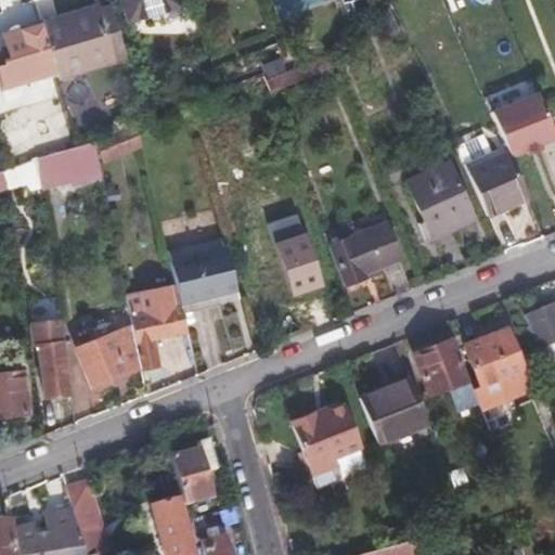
[(121,0),(128,18),(178,4),(177,0),(121,0)]
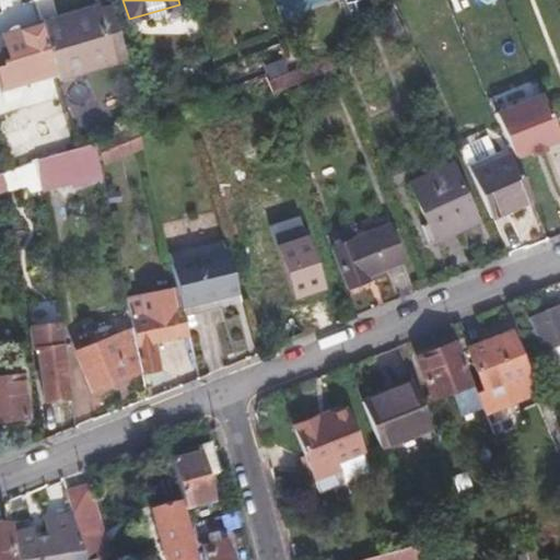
[(42,23),(49,51),(56,69),(111,53),(93,1),(39,16),(42,23)]
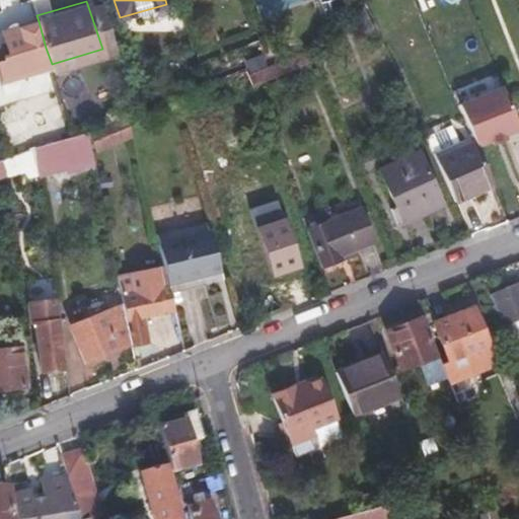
[(2,32),(8,58),(0,59),(0,71),(3,82),(53,68),(52,64),(46,48),(39,21),(2,32)]
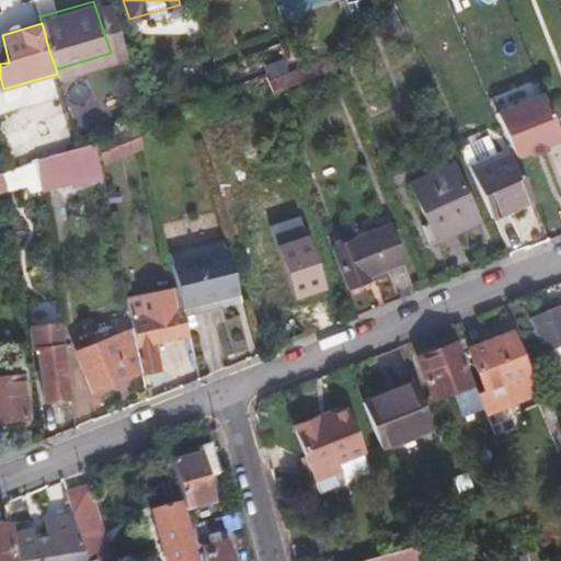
[(0,35),(0,64),(9,63),(2,35),(0,35)]
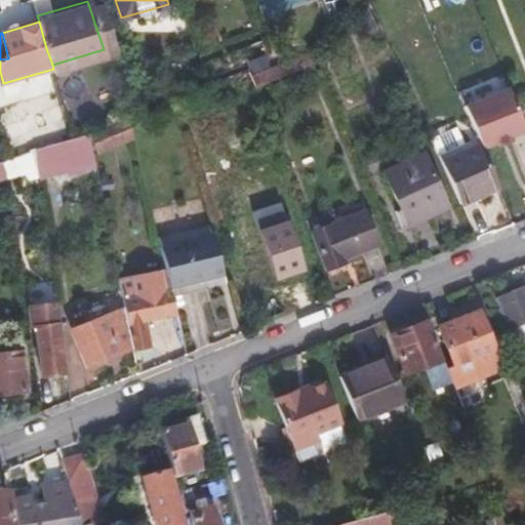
[(494,37),(499,48),(505,45),(499,34),(494,37)]
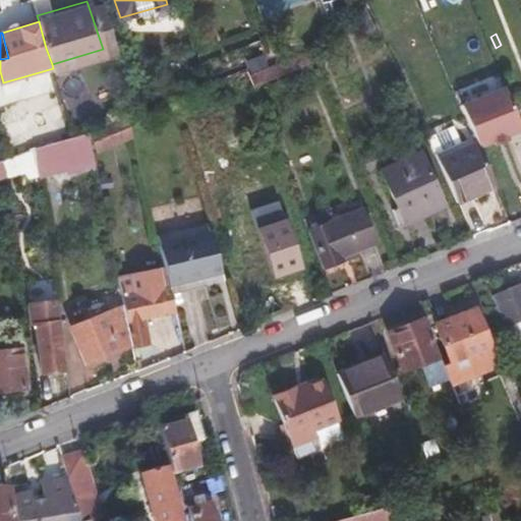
[(313,51),(256,71),(262,84),(319,64),(313,51)]
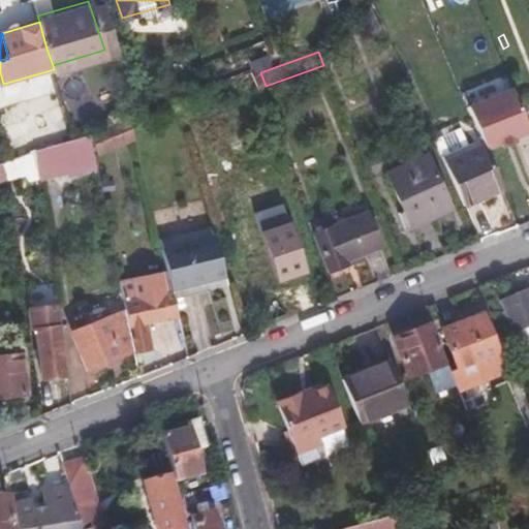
[(252,75),(257,89),(266,86),(260,72),(252,75)]
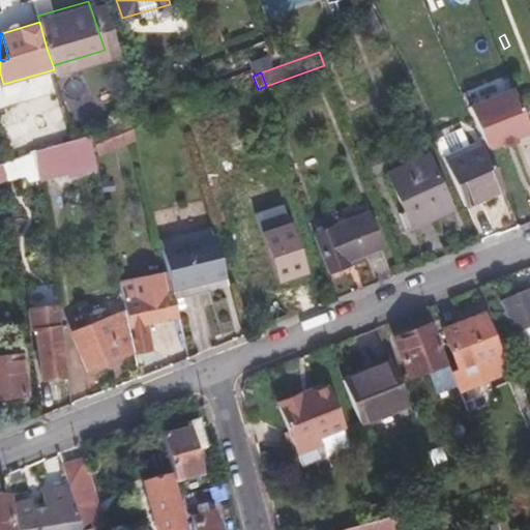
[(489,149),(529,134),(529,133),(513,90),(472,106),(489,149)]
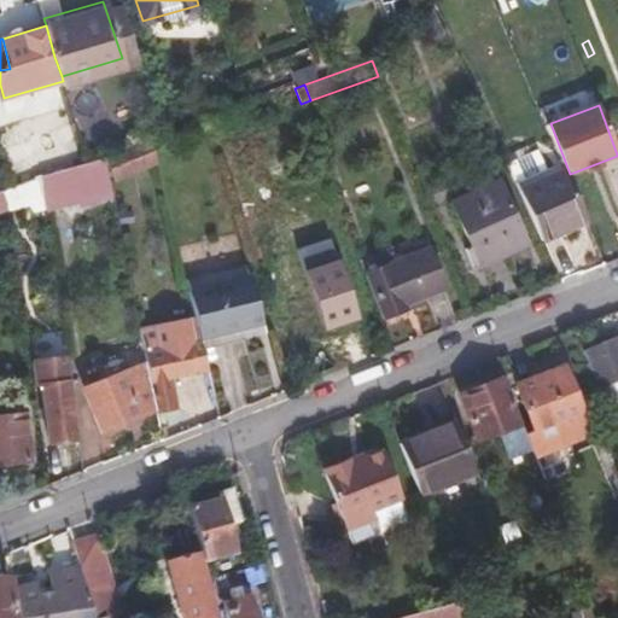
[(152,133),(106,149),(117,175),(157,158),(152,133)]
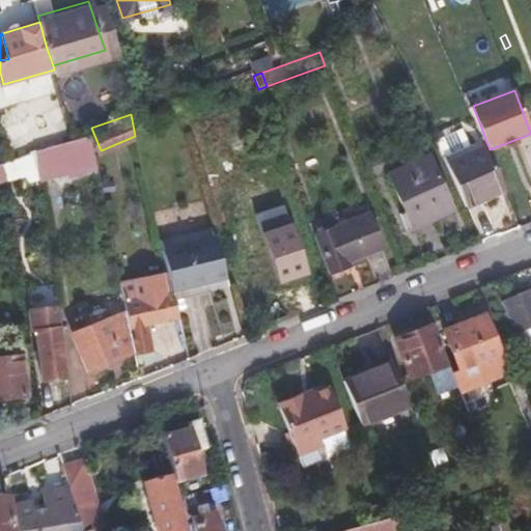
[(60,141),(72,170),(73,174),(99,164),(91,128),(60,141)]
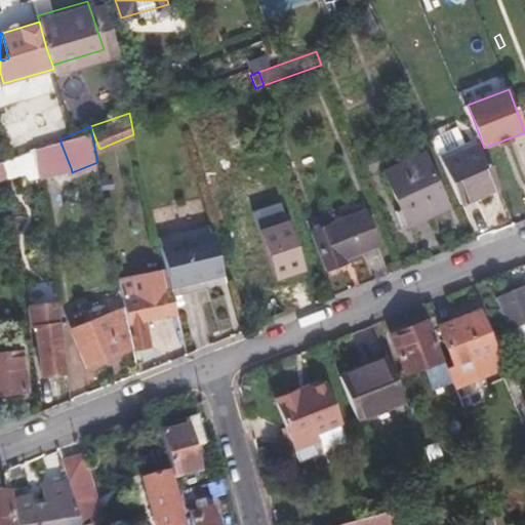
[(38,164),(41,179),(71,168),(59,139),(37,148),(38,164)]
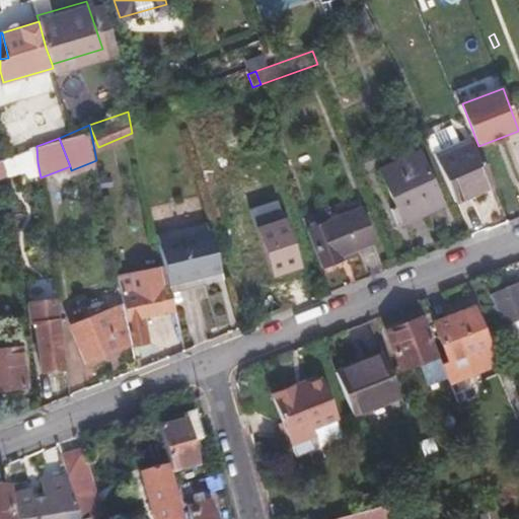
[(5,158),(8,173),(38,162),(36,146),(20,152),(5,158)]
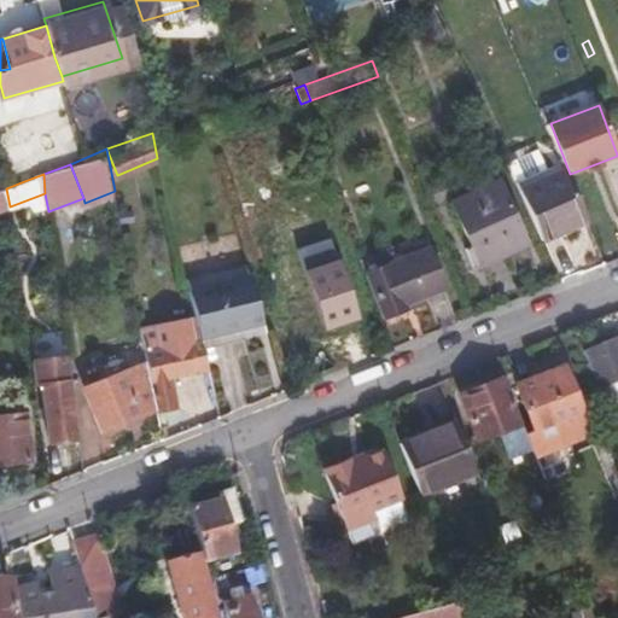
[(524,190),(546,242),(592,223),(570,174),(524,190)]
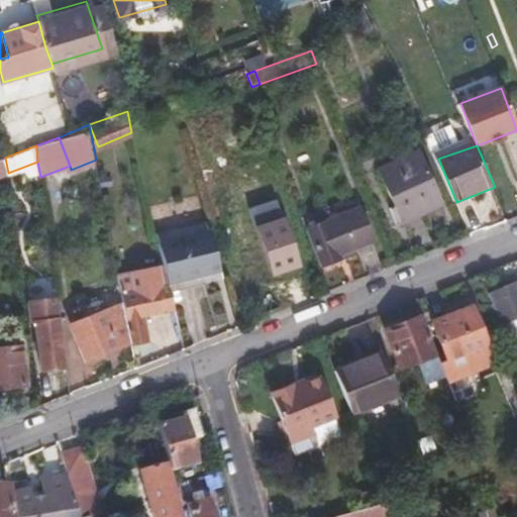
[(380,170),(403,222),(442,205),(420,152),(380,170)]
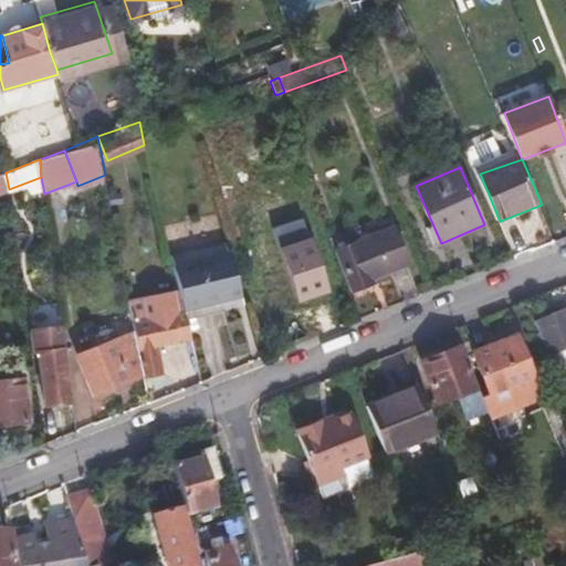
[(273,228),(285,262),(279,264),(282,276),(302,269),(301,263),(307,261),(321,255),(306,217),(273,228)]
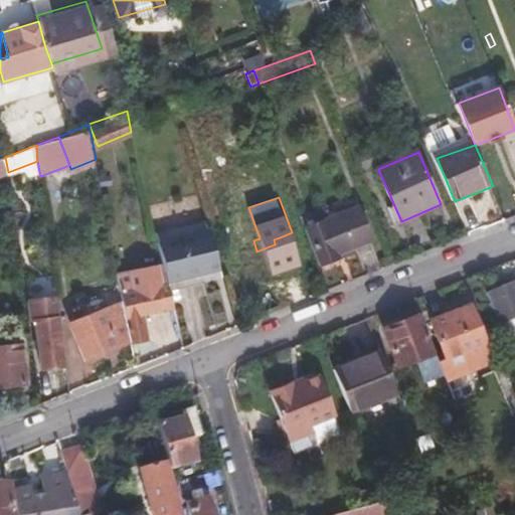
[(343,216),(356,246),(373,240),(360,210),(343,216)]
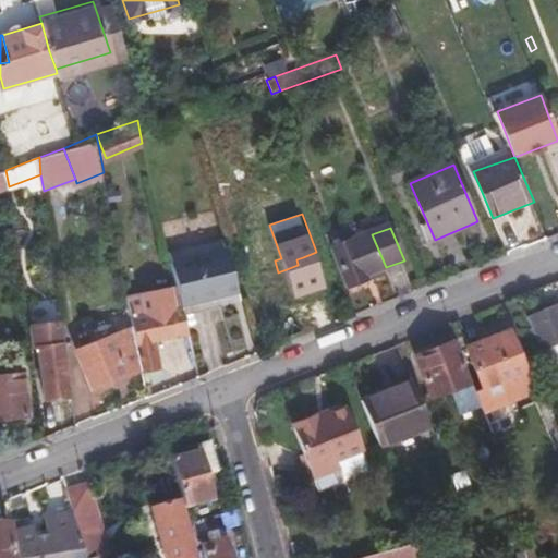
[(336,249),(350,287),(370,279),(368,274),(386,267),(372,234),(336,249)]
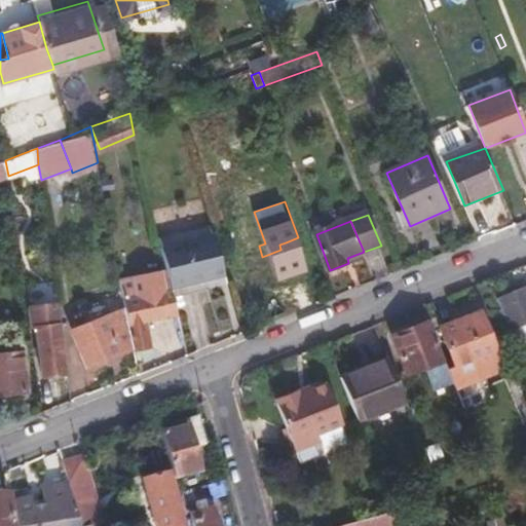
[(168,272),(174,291),(226,271),(214,232),(161,242),(168,272)]
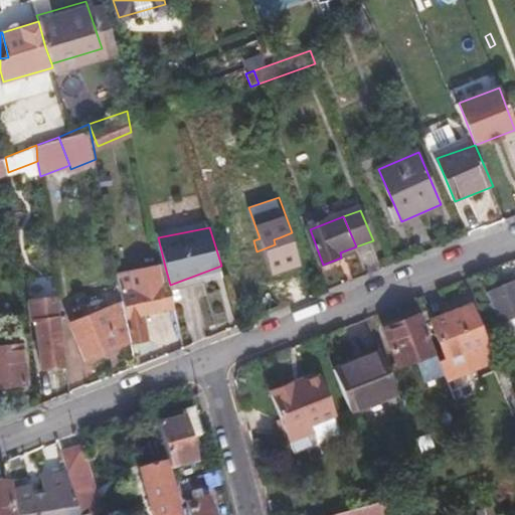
[(275,244),(286,275),(290,283),(291,285),(296,283),(280,237),(274,239),(275,244)]
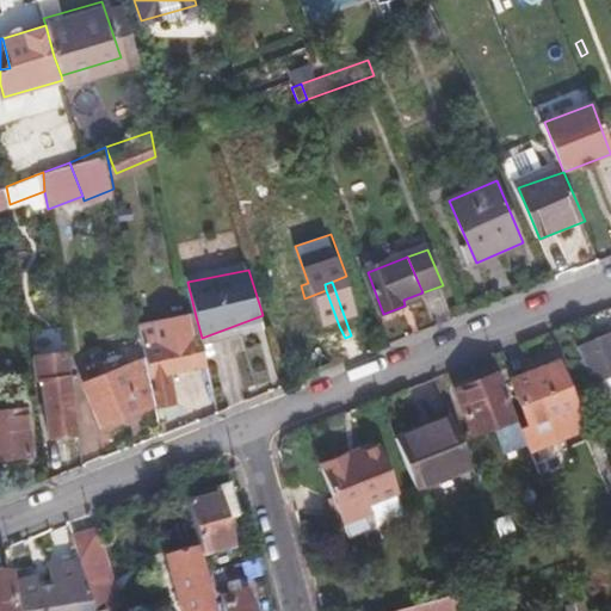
[(276,309),(291,351),(315,343),(313,337),(339,326),(326,290),(304,298),(276,309)]
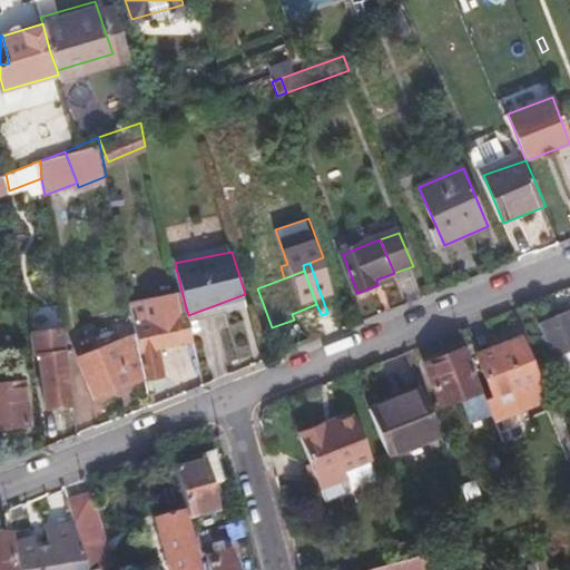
[(145,379),(146,384),(166,380),(161,349),(194,340),(188,315),(183,295),(133,310),(138,341),(145,379)]
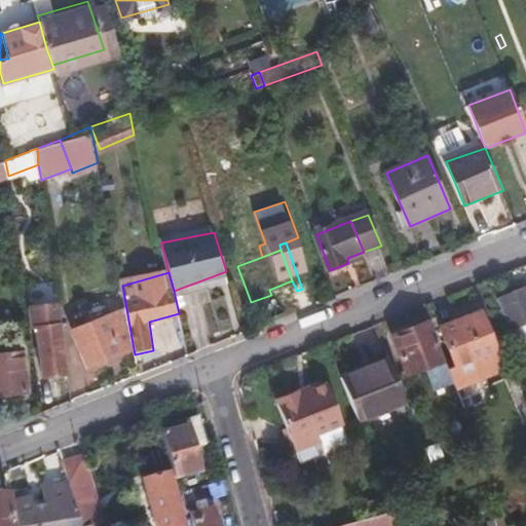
[(292,280),(269,290),(271,295),(272,297),(296,289),(292,280)]
